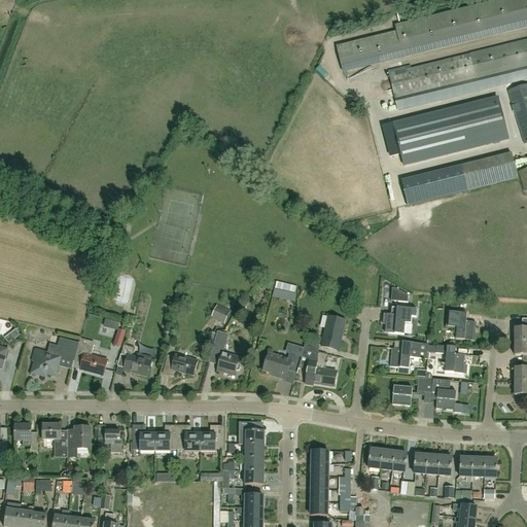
[(340,47),(346,72),(526,28),(526,0),(499,0),(394,26),(396,34),(340,47)]
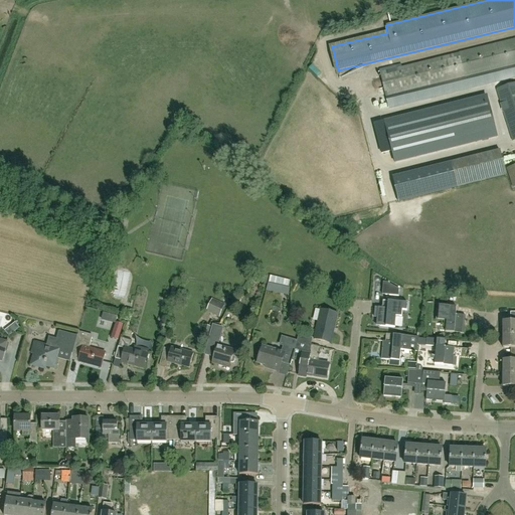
[(385,97),(514,64),(514,39),(379,72),(385,97)]
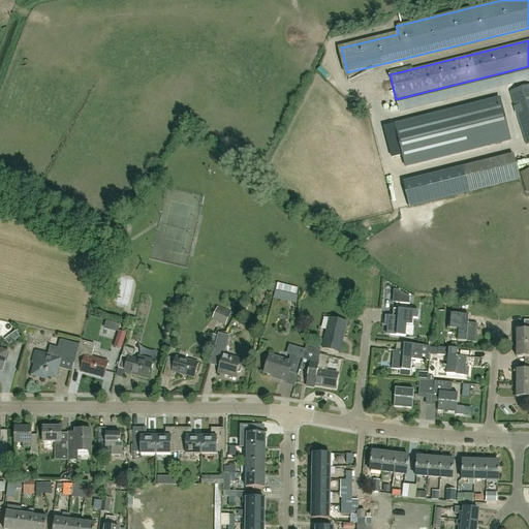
[(528,86),(509,92),(515,106),(516,106),(519,115),(517,115),(527,146),(528,145),(528,86)]
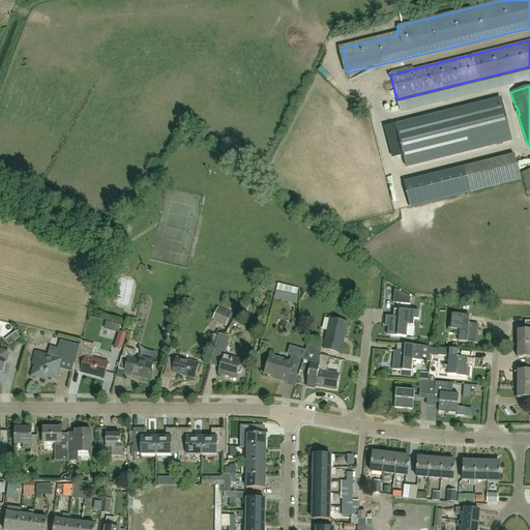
[(502,96),(395,123),(406,168),(512,141),(502,96)]
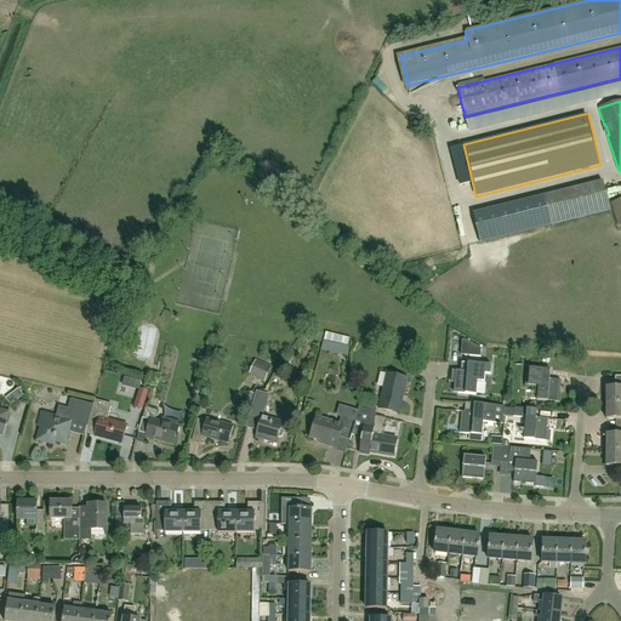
[(545,188),(551,223),(611,211),(604,176),(545,188)]
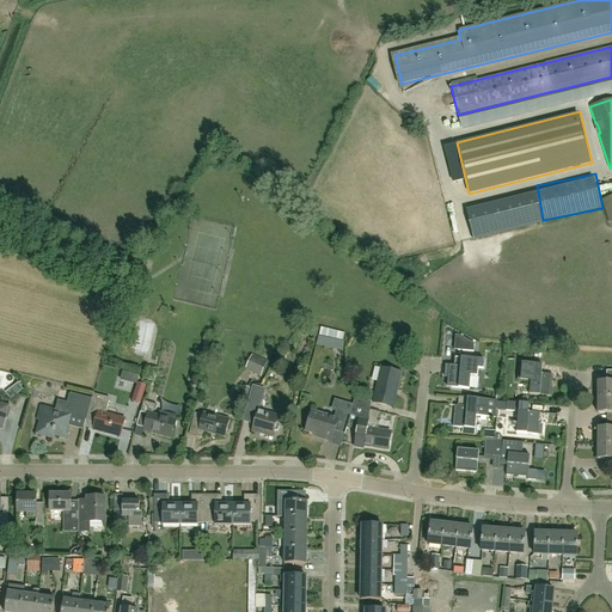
[(144,280),(146,269),(135,265),(132,276),(144,280)]
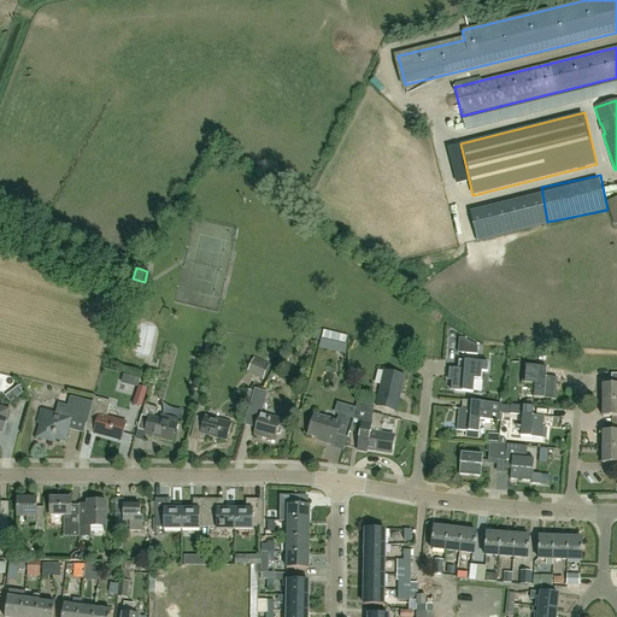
[(346,345),(347,336),(323,330),(322,340),(319,348),(345,354),(347,345),(346,345)]
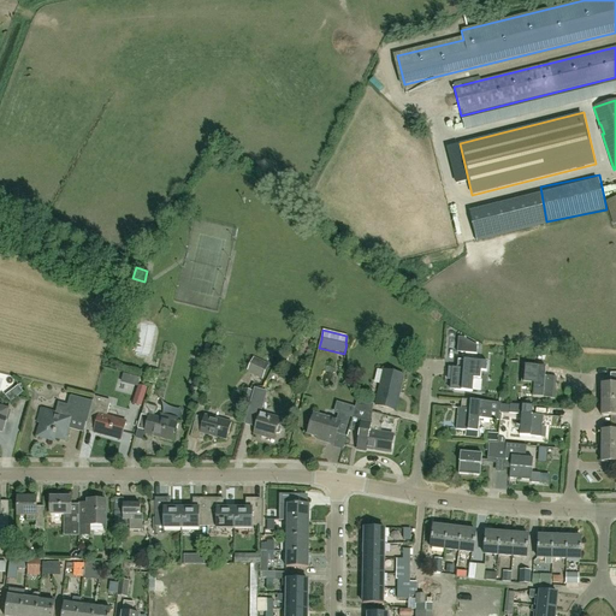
[(478,347),(463,338),(458,338),(457,353),(477,355),(478,347)]
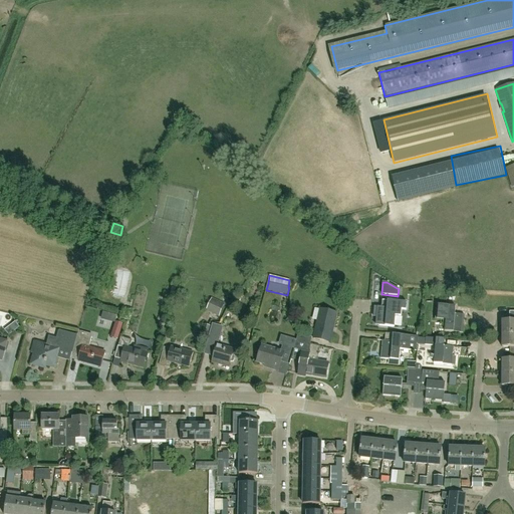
[(212,298),(206,311),(219,317),(225,304),(212,298)]
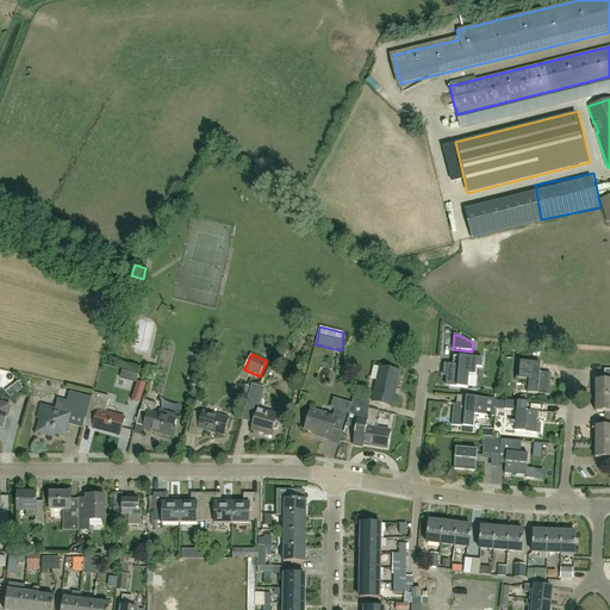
[(467,388),(468,375),(475,375),(477,368),(481,368),(483,359),(459,358),(458,366),(448,365),(446,386),(467,388)]
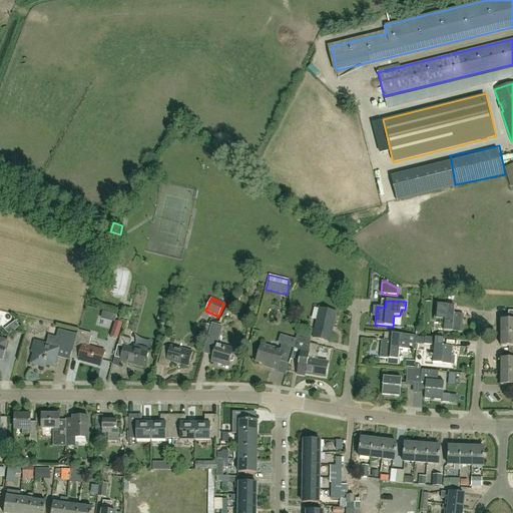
[(462,333),(464,315),(454,314),(454,307),(436,305),(434,320),(445,320),(444,331),(462,333)]
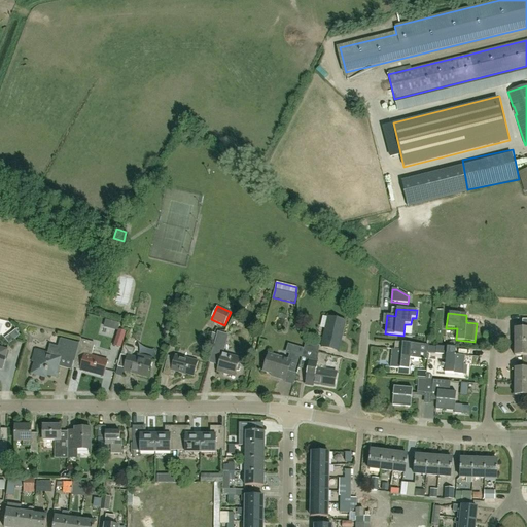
[(339,351),(346,321),(328,317),(321,347),(339,351)]
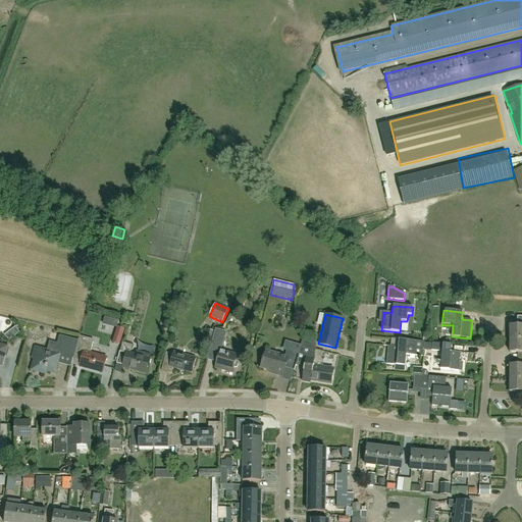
[(117,326),(118,319),(104,316),(102,323),(116,327),(112,342),(119,344),(123,328),(117,326)]
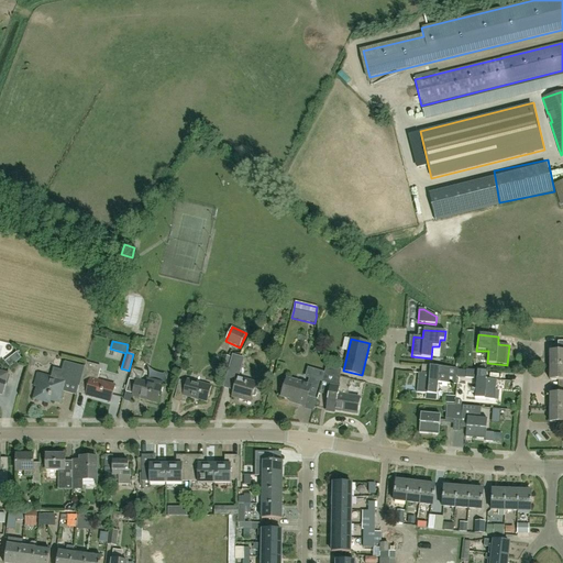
[(562,351),(550,352),(550,366),(562,365),(562,351)]
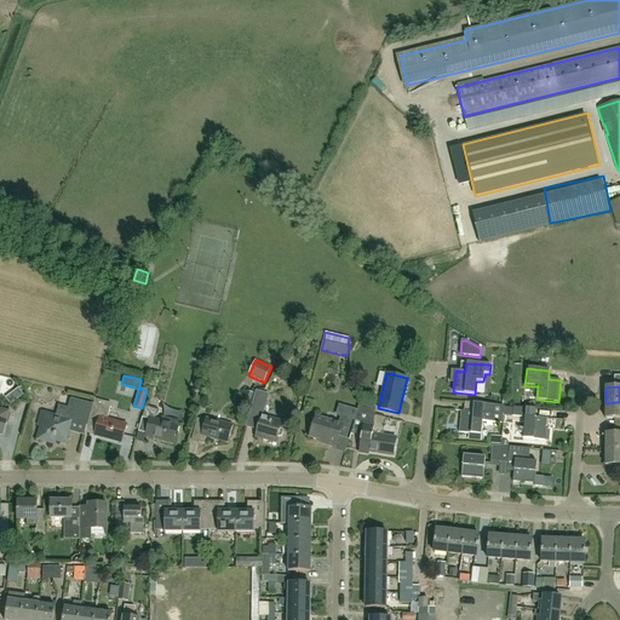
[(251,407),(254,394),(246,391),(242,405),(251,407)]
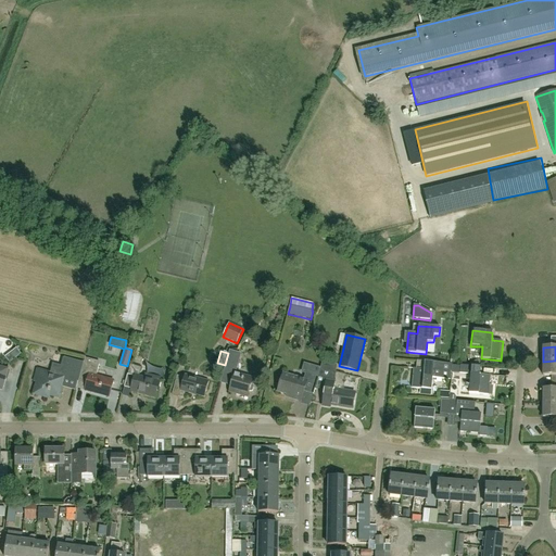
[(220,383),(231,386),(229,393),(248,399),(250,391),(251,392),(253,391),(254,387),(253,386),(251,384),(253,379),(236,374),(241,354),(229,351),(220,383)]
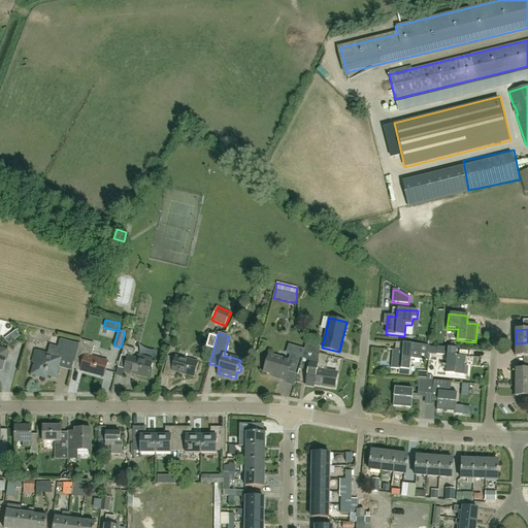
[(8,344),(13,341),(8,336),(4,339),(8,344)]
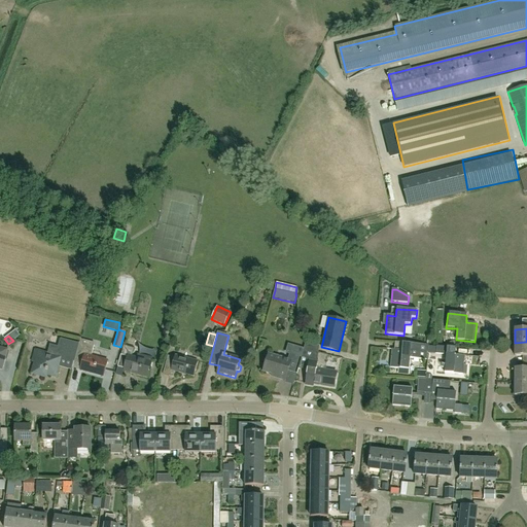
[(36,361),(33,373),(45,377),(46,374),(56,377),(61,358),(75,362),(76,359),(79,345),(61,339),(59,348),(50,346),(48,354),(36,351),(33,360),(36,361)]
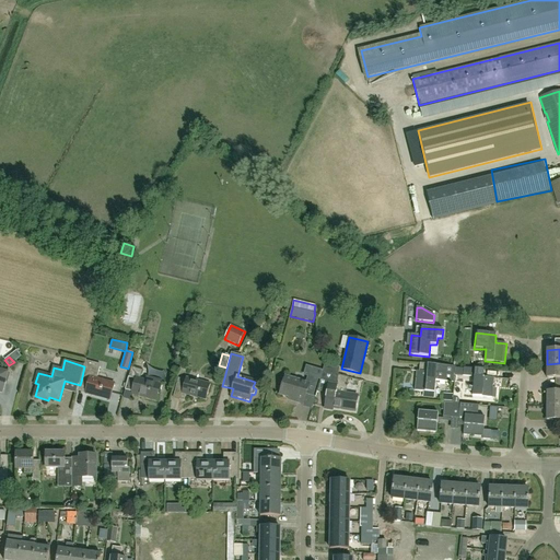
[(84,366),(81,382),(88,384),(85,394),(111,400),(114,385),(97,380),(100,370),(95,369),(96,363),(86,361),(84,366)]
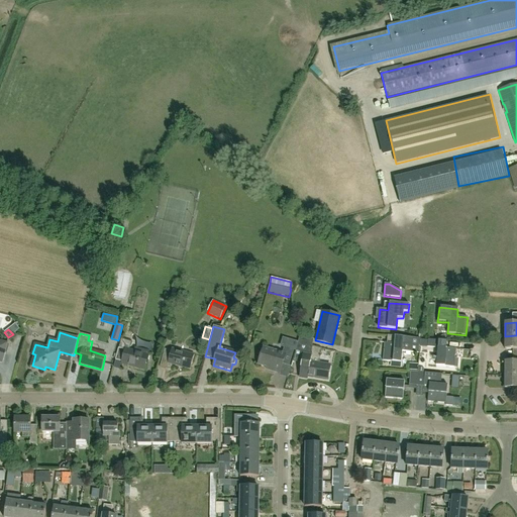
[(516,335),(505,336),(505,349),(516,349),(516,335)]
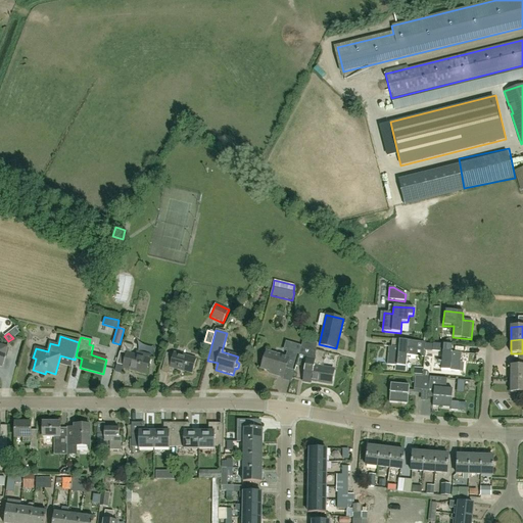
[(303,340),(301,346),(301,347),(316,350),(317,343),(303,340)]
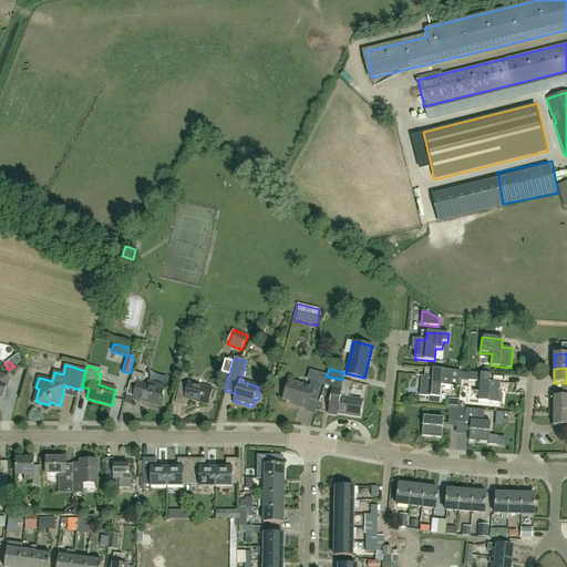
[(460,372),(454,371),(439,370),(437,378),(422,377),(420,397),(440,398),(441,385),(459,387),(460,372)]
